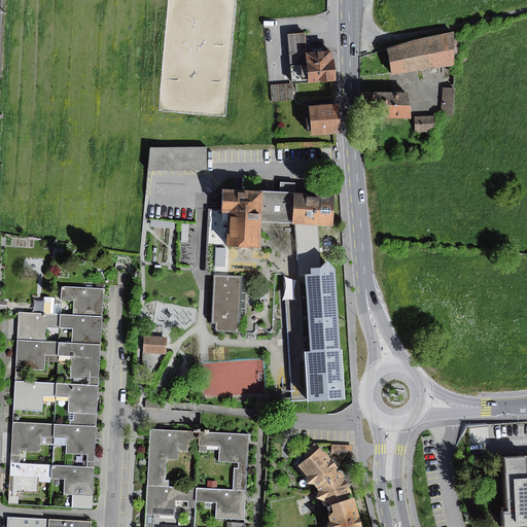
[(336,80),(332,51),(308,54),(306,33),(288,35),(291,84),(336,80)]
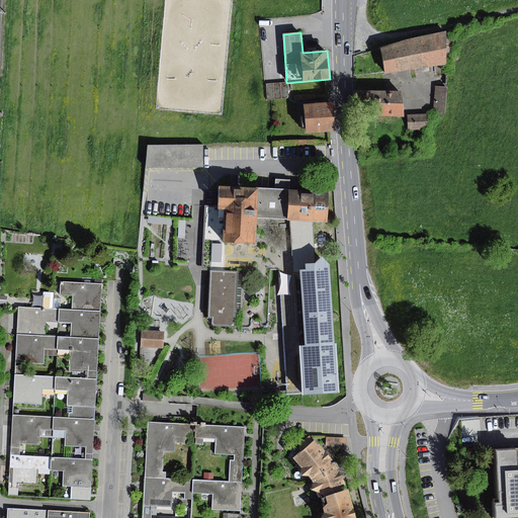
[(381,50),(385,75),(447,65),(445,32),(409,39),(381,50)]
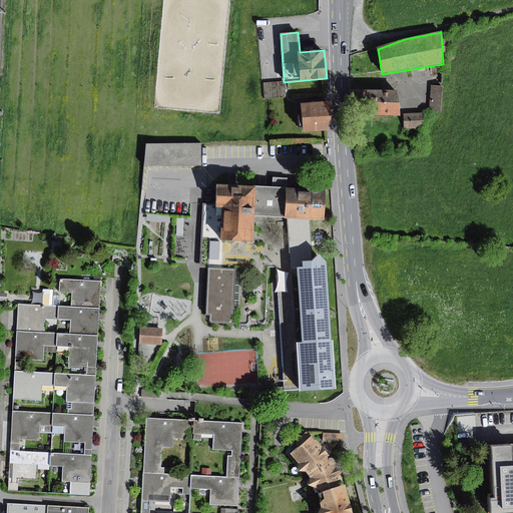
[(285,97),(283,81),(263,83),(264,99),(285,97)]
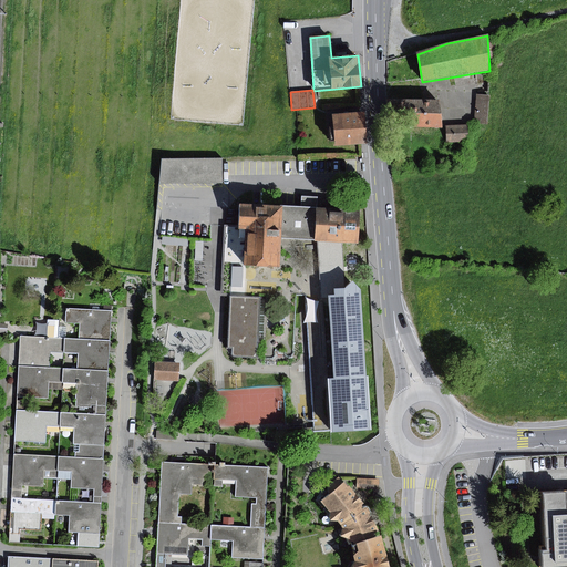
[(491,96),(477,95),(473,123),(487,124),(491,96)]
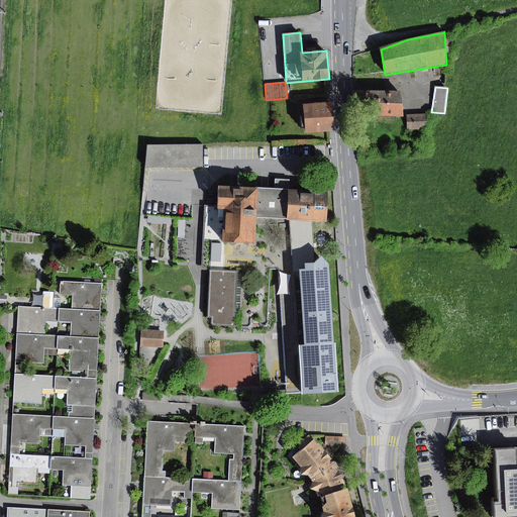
[(405,117),(402,91),(354,91),(358,115),(405,117)]
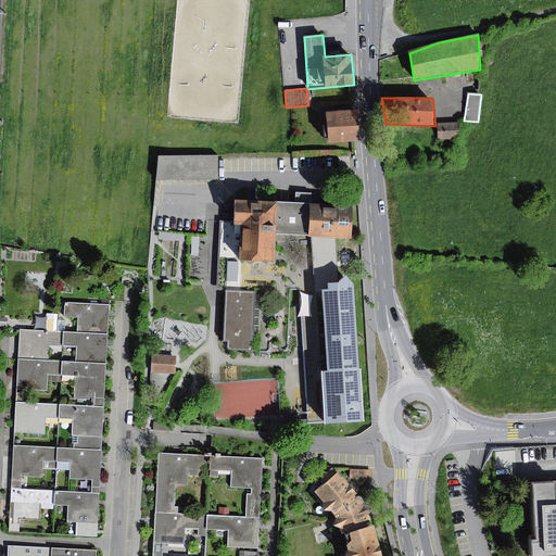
[(355,140),(353,110),(326,112),(328,143),(355,140)]
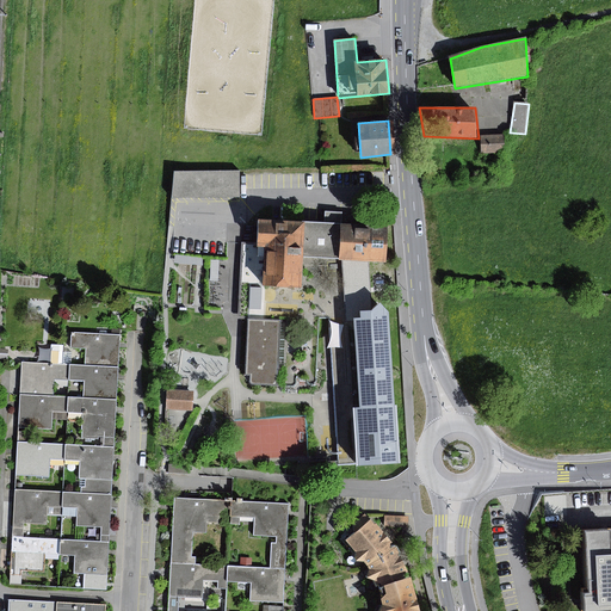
[(504,135),(481,135),(481,154),(504,154),(504,135)]
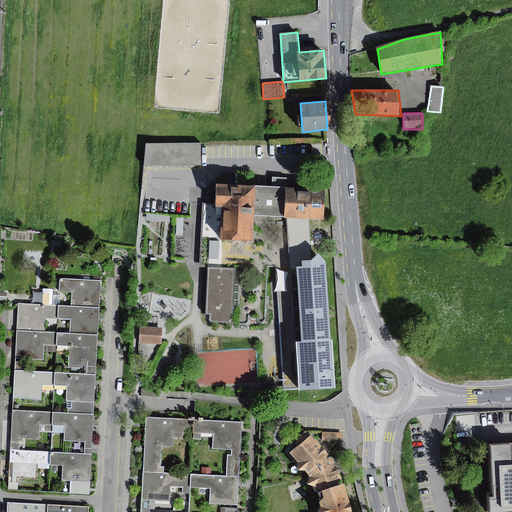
[(200,166),(200,143),(145,142),(145,165),(200,166)]
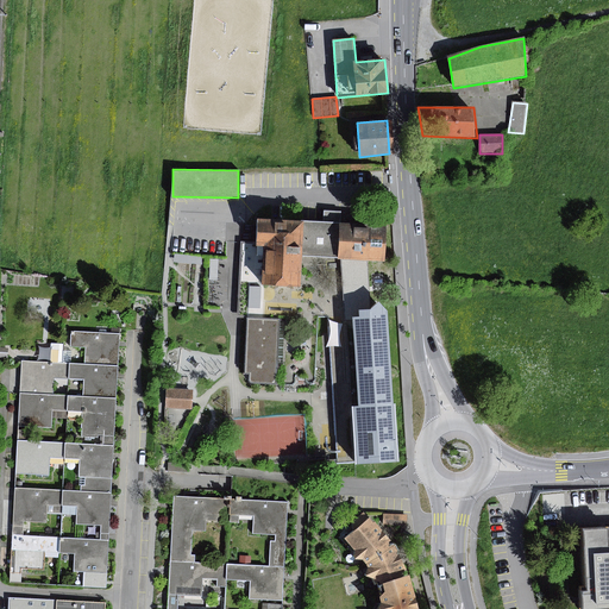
[(325,211),(324,224),(340,224),(341,212),(325,211)]
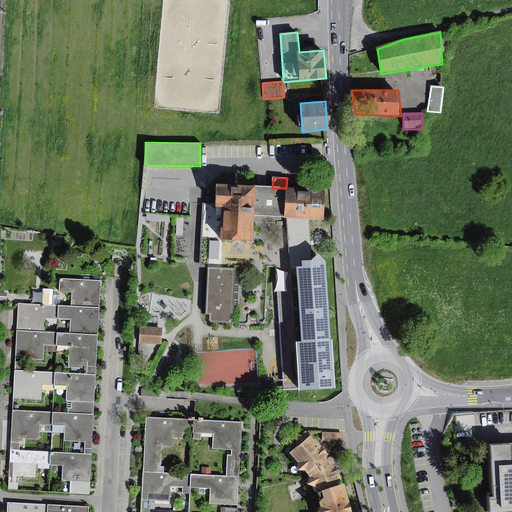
[(254,215),(255,186),(217,185),(216,207),(222,207),(221,240),(253,241),(254,215)]
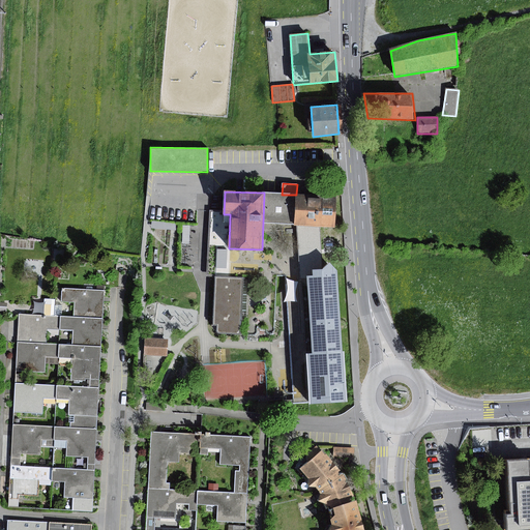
[(296,195),(264,193),(263,223),(295,225),(296,195)]
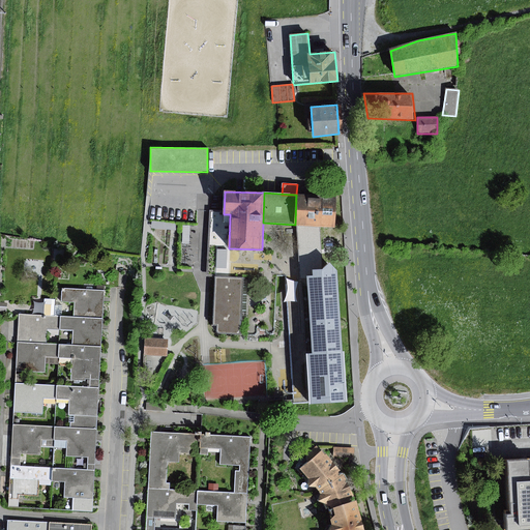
[(319,226),(334,227),(336,197),(296,195),(295,225),(300,225),(319,226)]
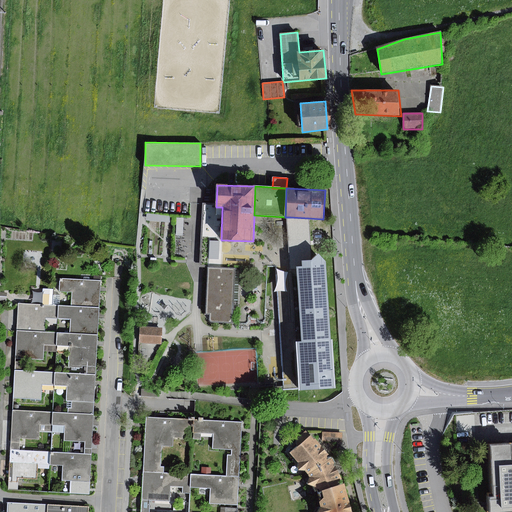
[(308,218),(290,217),(292,267),(297,267),(303,267),(302,261),(310,261),(308,218)]
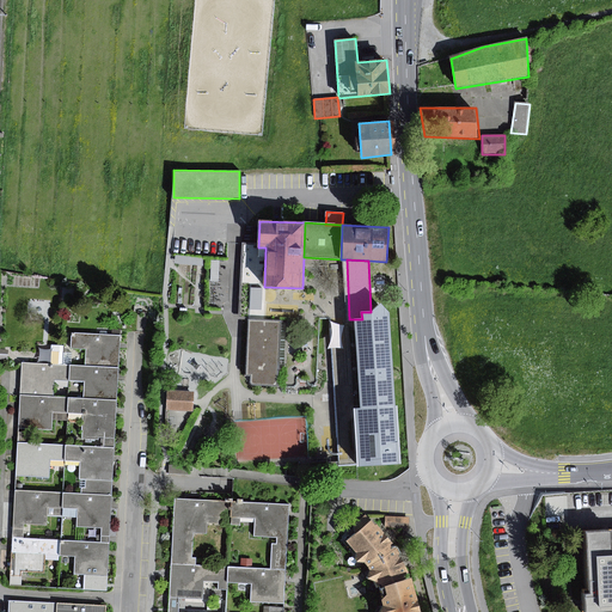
[(359,466),(402,464),(391,313),(381,303),(378,306),(371,312),(361,312),(362,319),(355,319),(361,408),(354,409),(359,466)]
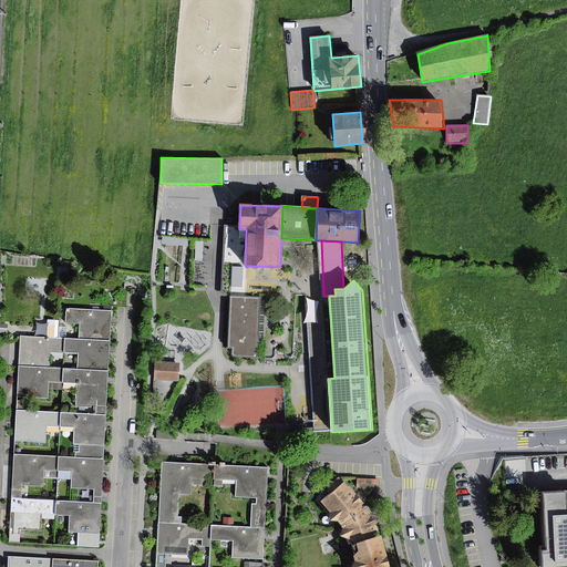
[(259,299),(232,297),(229,347),(233,347),(233,353),(233,354),(236,357),(257,358),(259,299)]
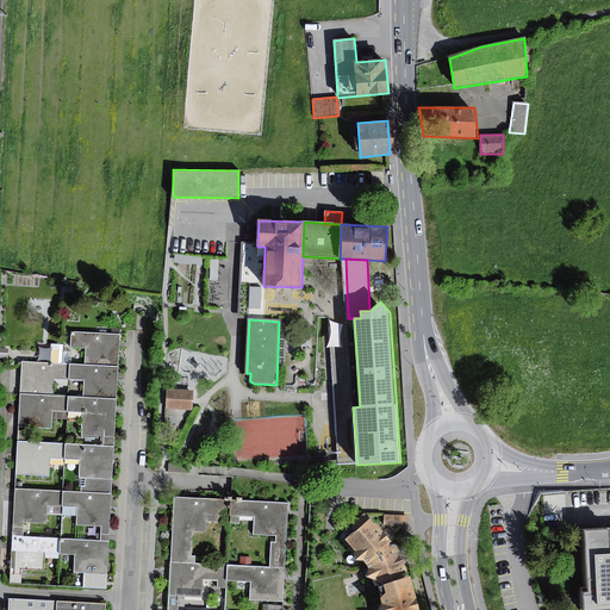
[(119,344),(120,335),(72,332),(70,348),(86,348),(85,365),(118,367),(119,344)]
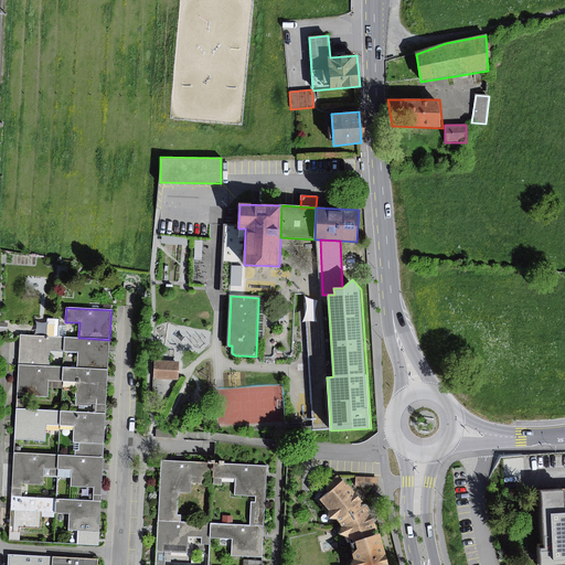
[(46,319),(46,337),(57,337),(59,319),(46,319)]
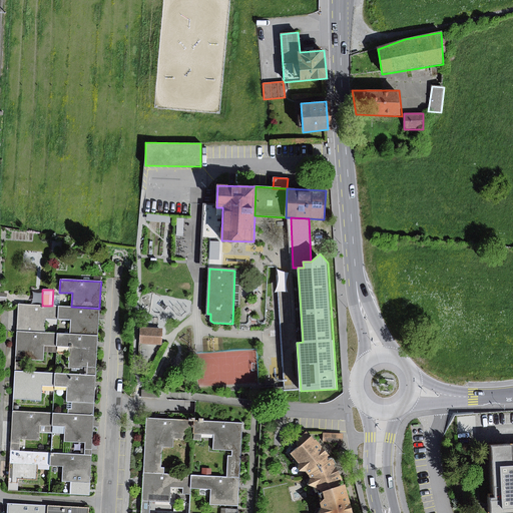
[(58,320),(59,307),(52,306),(42,306),(19,304),(17,332),(45,333),(46,319),(58,320)]
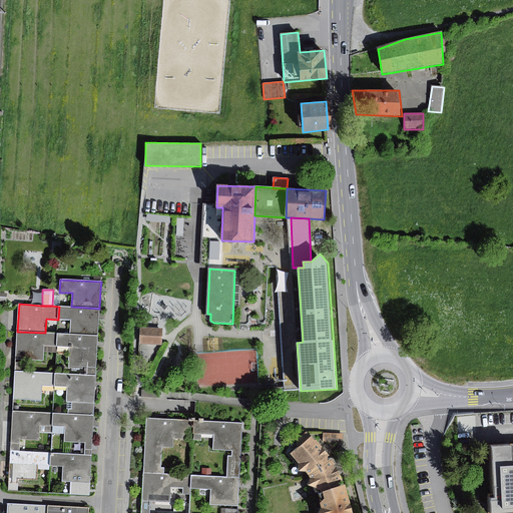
[(59,307),(58,320),(71,321),(70,335),(98,336),(99,317),(99,309),(71,307),(59,307)]
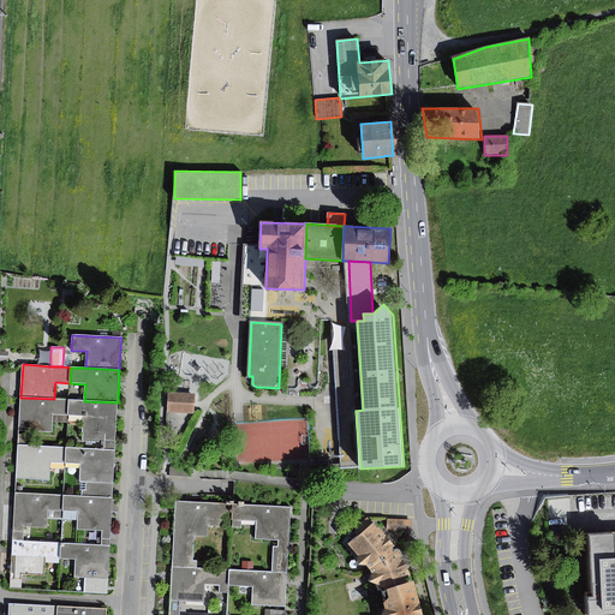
[(195,394),(168,393),(167,412),(193,413),(195,394)]
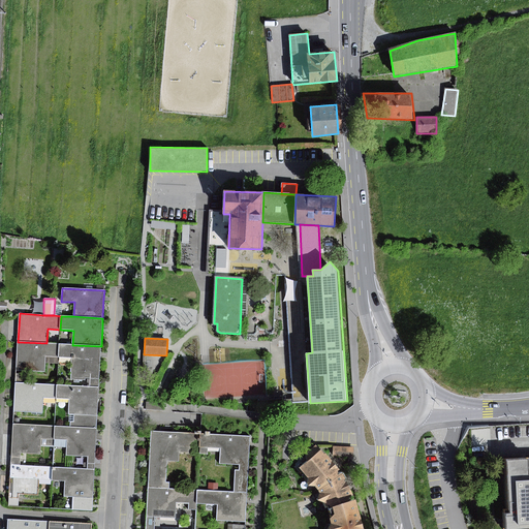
[(47,343),(18,342),(18,350),(17,370),(44,372),(45,363),(45,355),(59,356),(60,344),(47,343)]
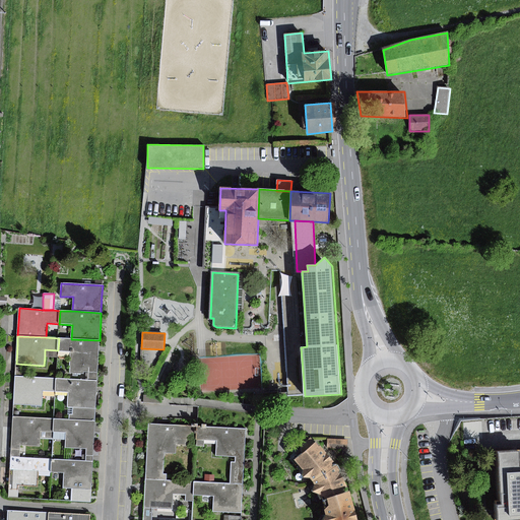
[(71,339),(59,338),(58,350),(71,351),(69,373),(83,374),(83,372),(88,372),(98,373),(99,349),(100,340),(71,339)]
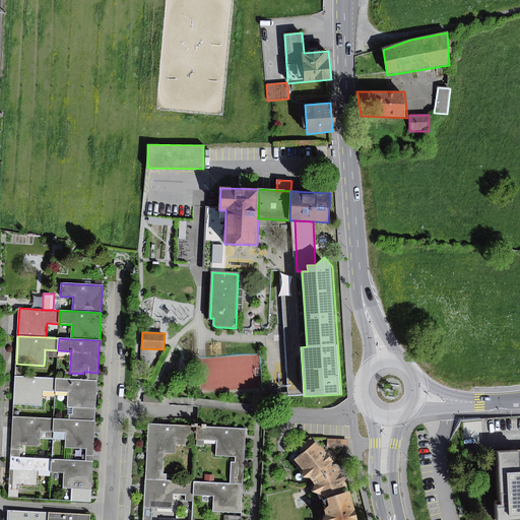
[(98,373),(88,372),(88,380),(96,381),(98,373)]
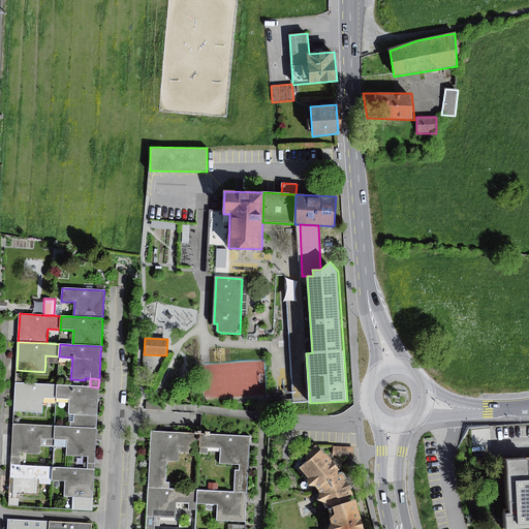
[(56,399),(57,385),(16,383),(14,392),(13,411),(42,412),(43,398),(56,399)]
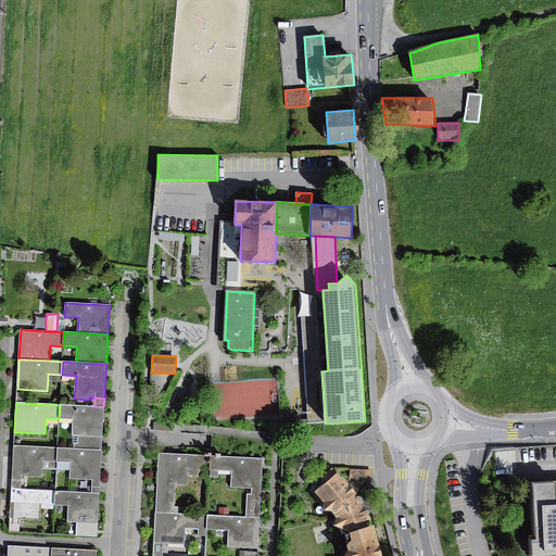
[(103,407),(95,406),(60,405),(59,419),(73,419),(72,436),(74,437),(102,438),(103,416),(103,407)]
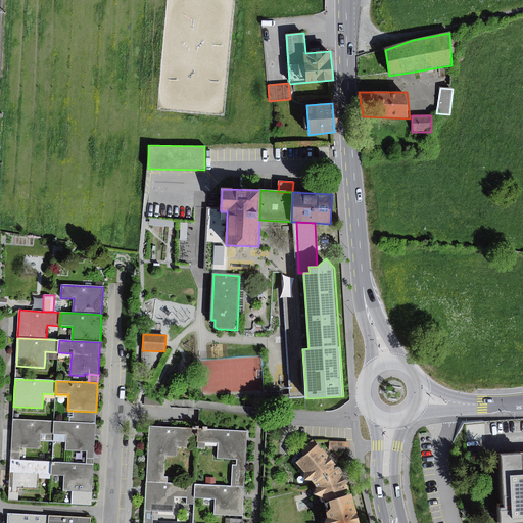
[(96,423),(96,412),(69,411),(68,422),(96,423)]
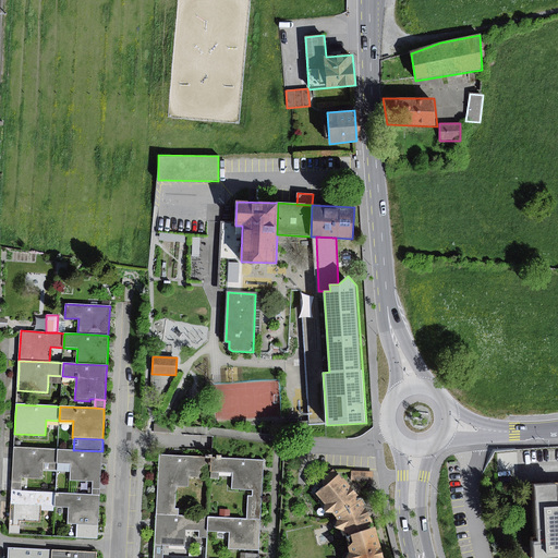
[(14,447),(12,482),(22,482),(22,477),(43,478),(44,471),(44,463),(57,464),(58,449),(14,447)]
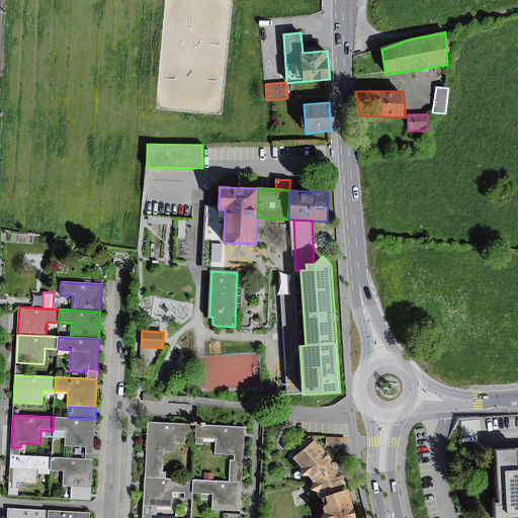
[(68,418),(54,417),(53,431),(66,431),(65,440),(65,446),(86,447),(86,453),(93,454),(94,428),(95,419),(68,418)]
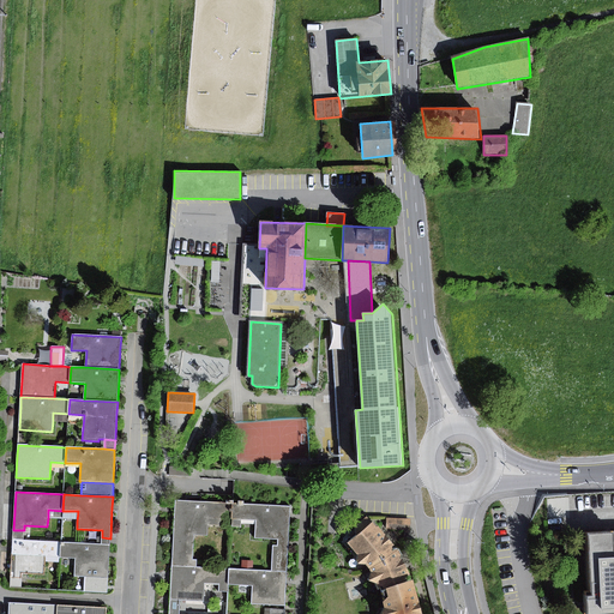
[(232,518),(233,504),(175,500),(175,511),(172,566),(197,567),(197,560),(193,559),(194,535),(206,535),(208,525),(230,527),(232,518)]
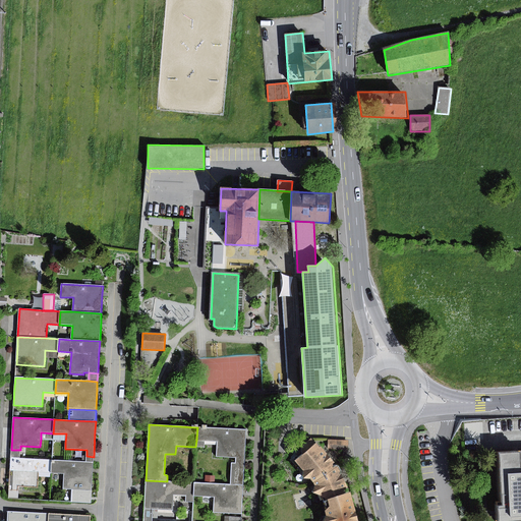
[(246,429),(197,427),(196,440),(217,442),(217,448),(217,457),(235,458),(235,463),(232,463),(230,485),(243,485),(246,438),(246,429)]
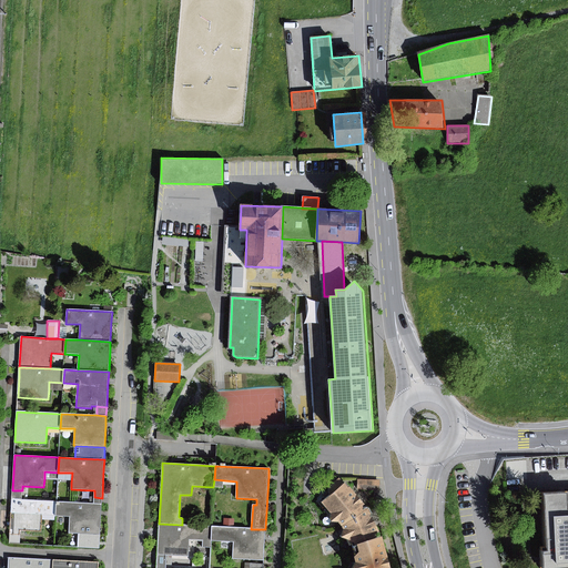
[(72,473),(58,473),(58,479),(58,482),(71,483),(72,473)]
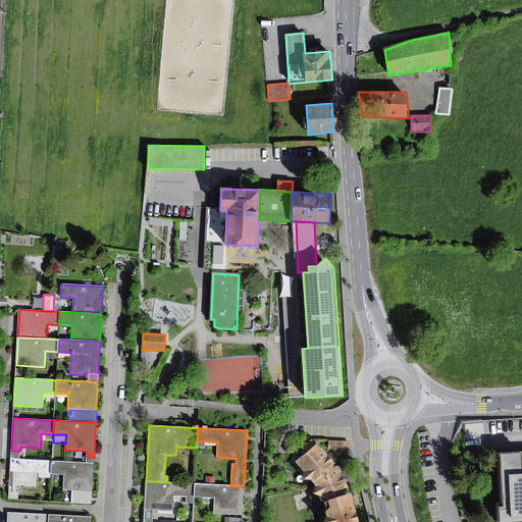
[(320,497),(323,503),(352,494),(346,480),(343,475),(343,472),(340,467),(334,466),(333,465),(335,463),(322,448),(321,449),(312,440),(302,447),(304,456),(297,462),(304,472),(306,480),(312,481),(316,486),(314,493),(320,497)]
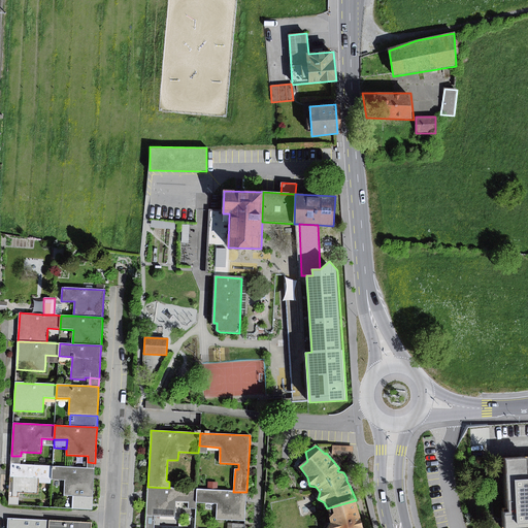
[(353,447),(333,446),(332,455),(353,456),(353,447)]
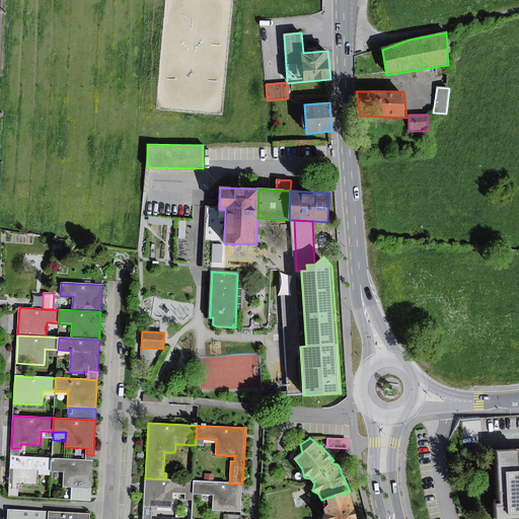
[(11,448),(11,456),(19,457),(20,448),(11,448)]
